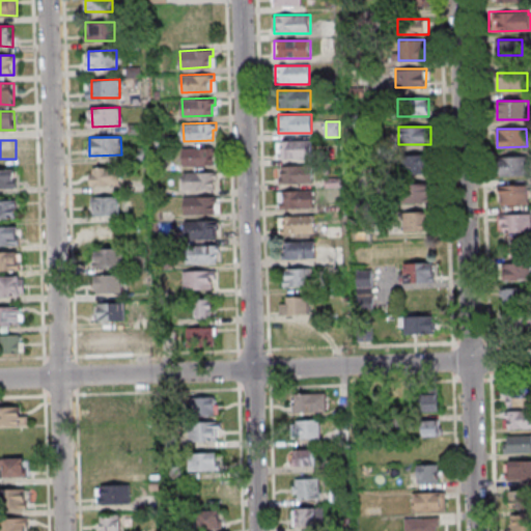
[(276,140),(276,159),(312,159),(312,140),(276,140)]
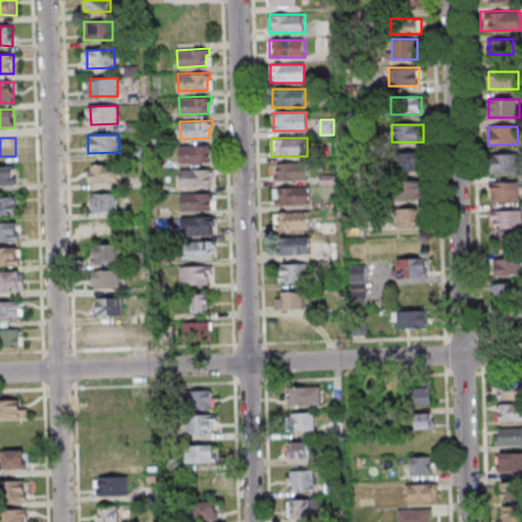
[(180,146),(213,145),(213,151),(210,151),(210,162),(181,163),(180,146)]
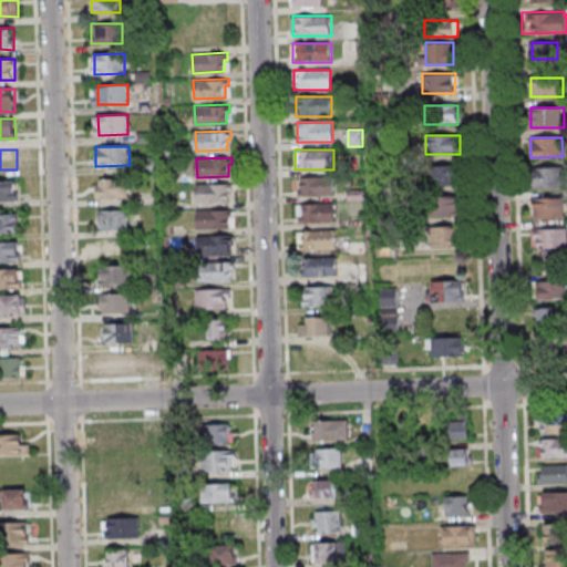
[(432,166),(432,185),(461,185),(461,166),(432,166)]
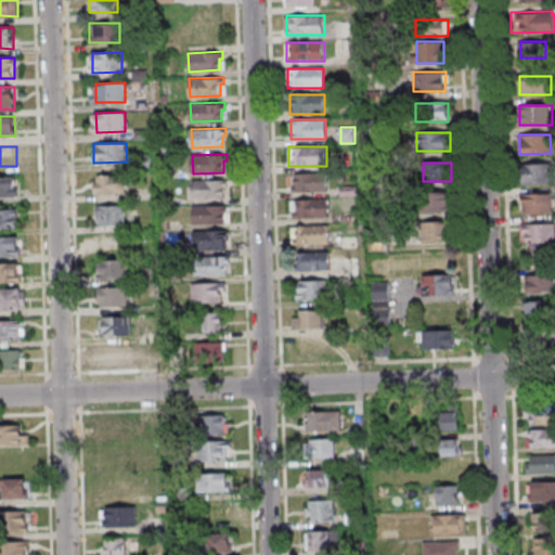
[(521,164),(521,183),(552,183),(552,164),(521,164)]
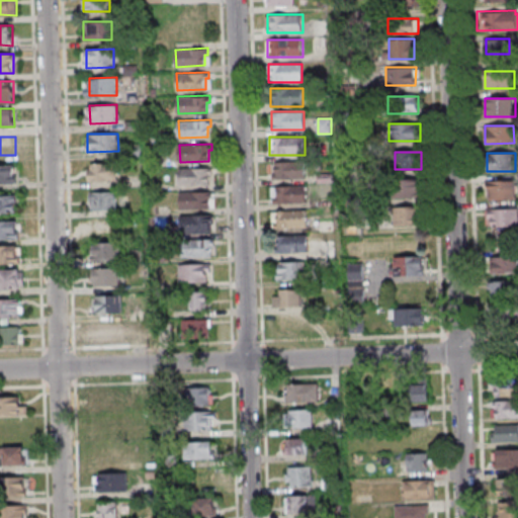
[(272,178),(307,178),(307,161),(272,161),(272,178)]
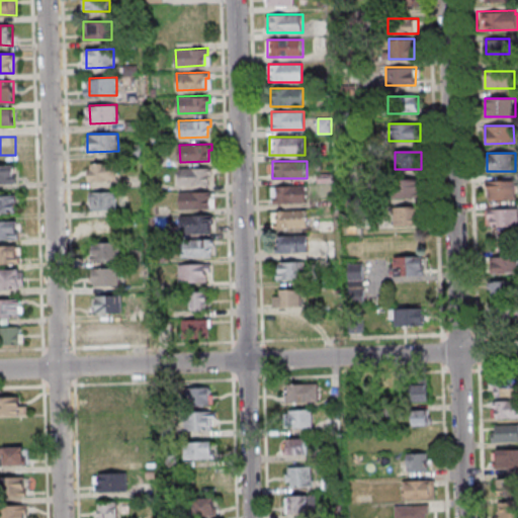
[(116,163),(87,163),(87,181),(116,180),(116,163)]
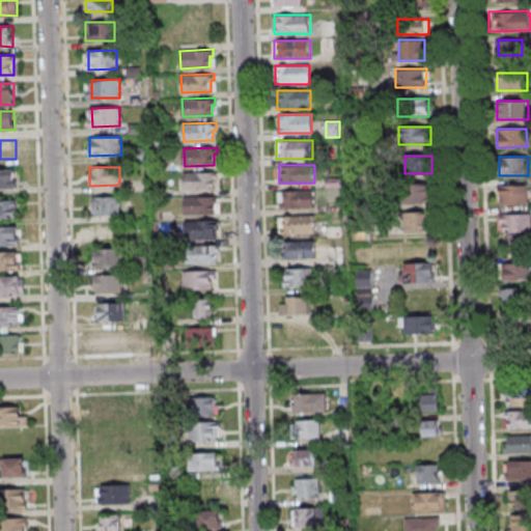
[(0,168),(0,188),(18,188),(18,169),(0,168)]
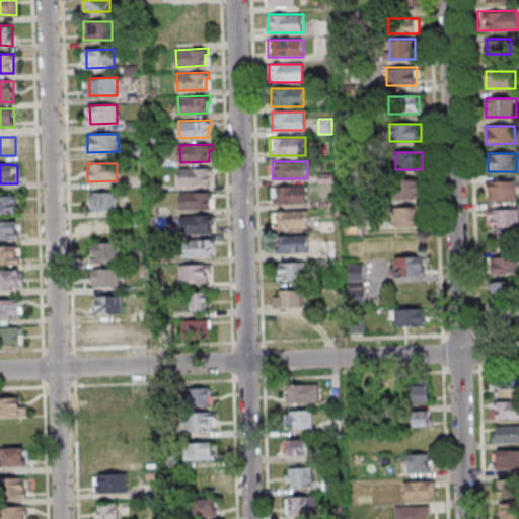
[(179,168),(212,167),(212,174),(209,174),(209,184),(180,186),(179,168)]
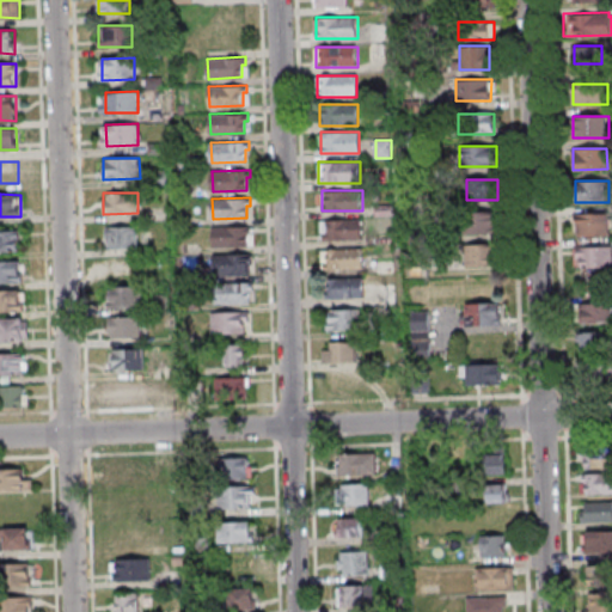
[(500,234),(500,213),(470,213),(470,234),(500,234)]
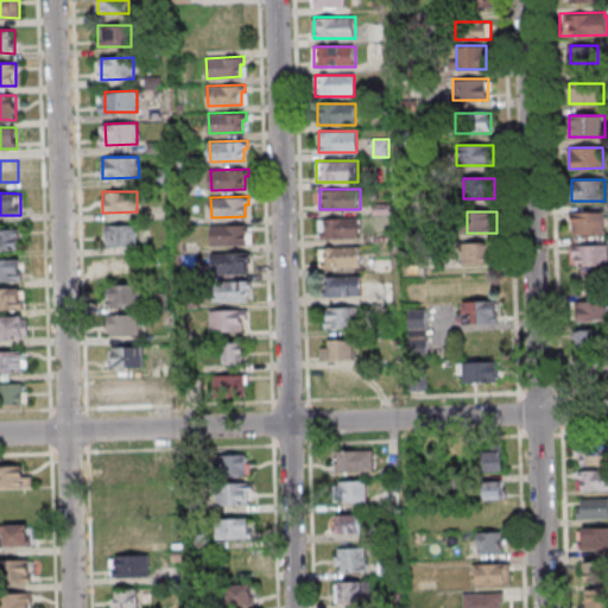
[(572,213),(572,234),(606,234),(606,211),(572,213)]
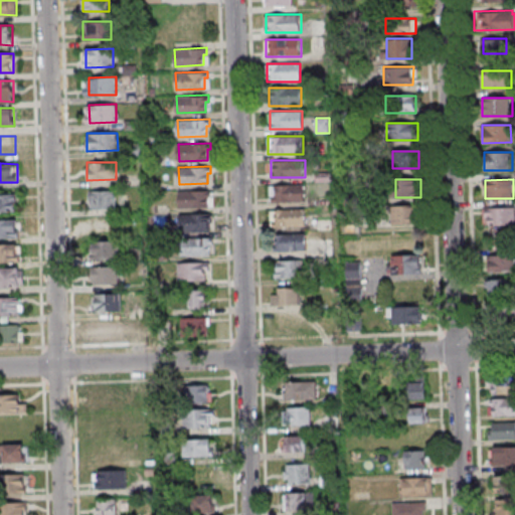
[(270,202),(304,202),(304,185),(270,185),(270,202)]
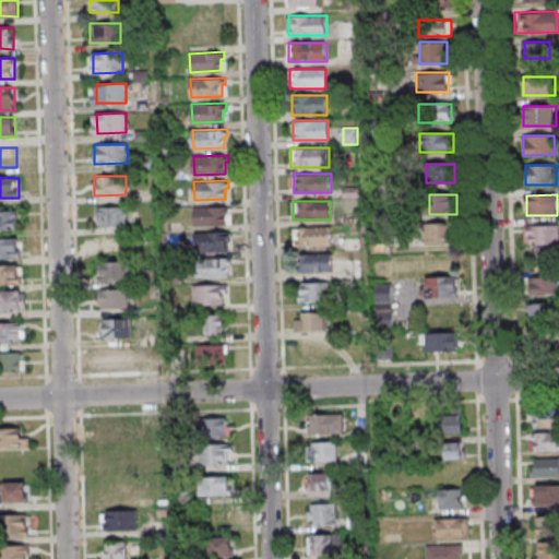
[(194,207),(229,205),(229,213),(226,213),(226,224),(195,226),(194,207)]
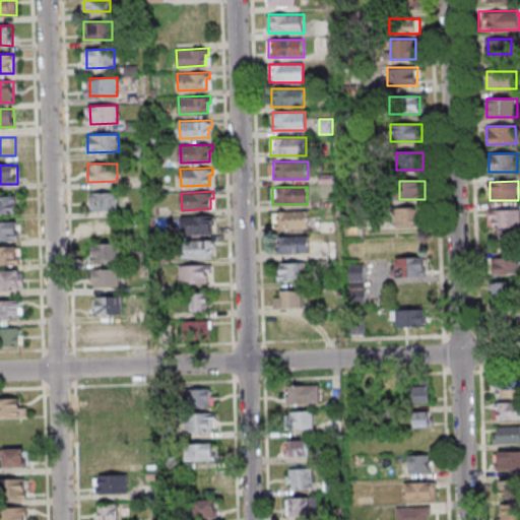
[(116,192),(90,192),(90,211),(116,211),(116,192)]
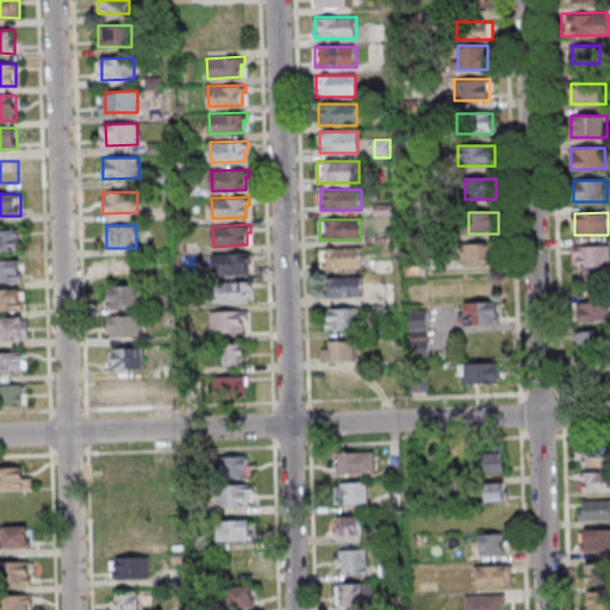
[(19,230),(0,229),(0,250),(19,250),(19,230)]
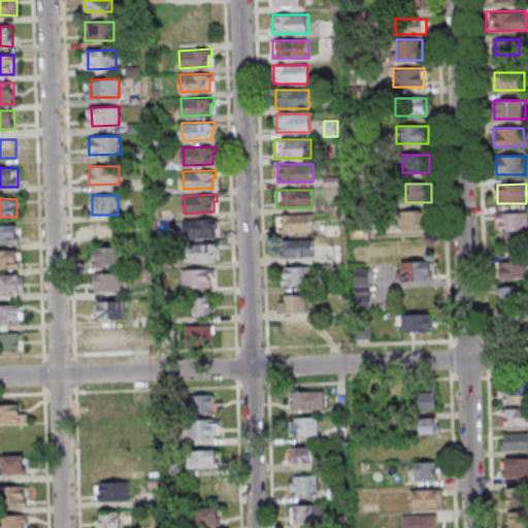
[(401,230),(430,230),(430,210),(401,210),(401,230)]
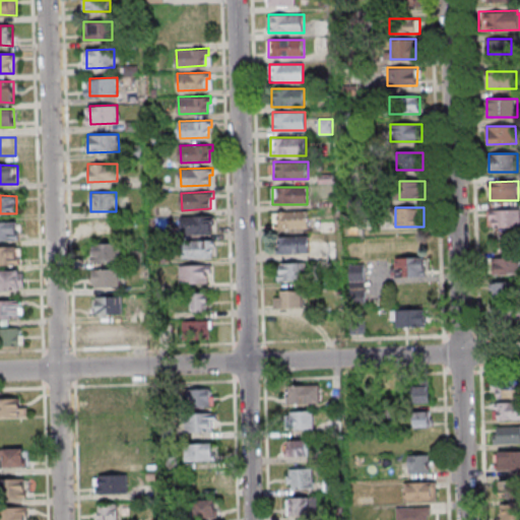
[(519,209),(489,210),(489,228),(519,226),(519,209)]
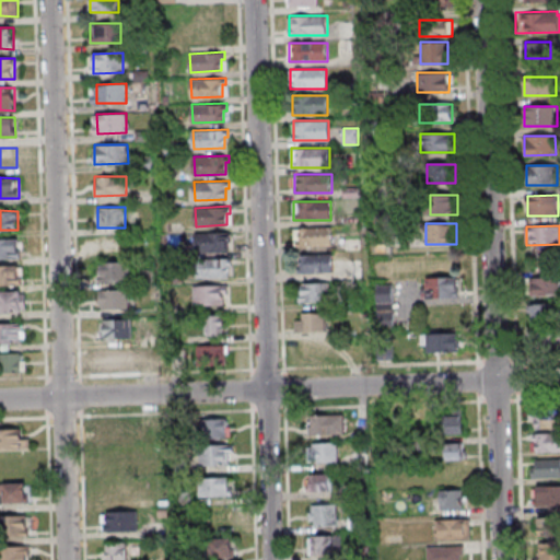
[(295,247),(335,247),(335,228),(295,228),(295,247)]
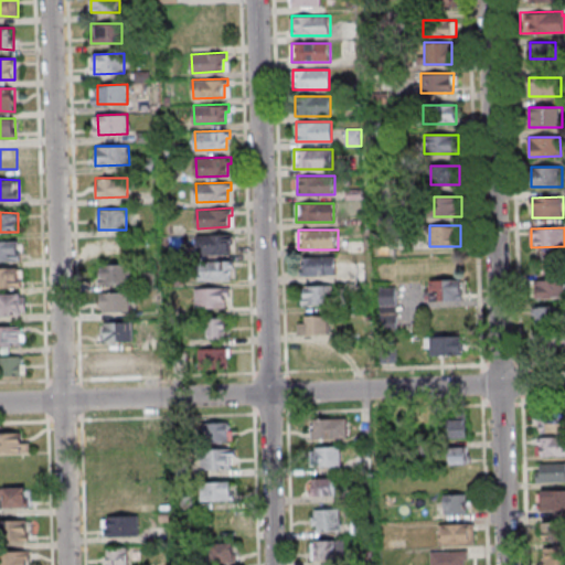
[(196,235),(232,233),(232,241),(228,241),(228,252),(198,254),(196,235)]
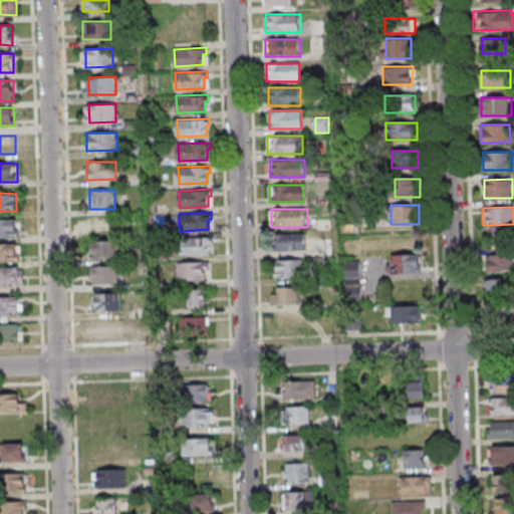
[(0,237),(18,237),(18,219),(0,219),(0,237)]
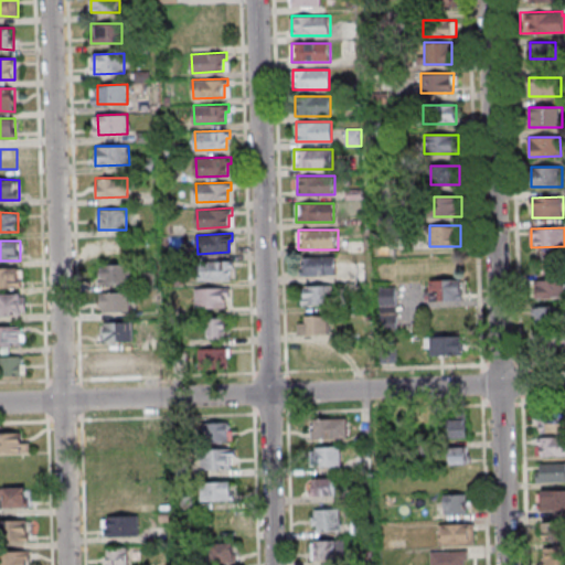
[(307,276),(331,276),(331,256),(307,256),(307,276)]
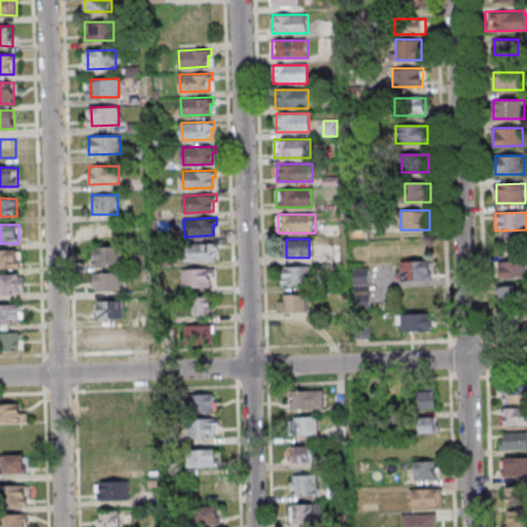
[(184,244),(216,243),(217,249),(213,250),(214,260),(185,261),(184,244)]
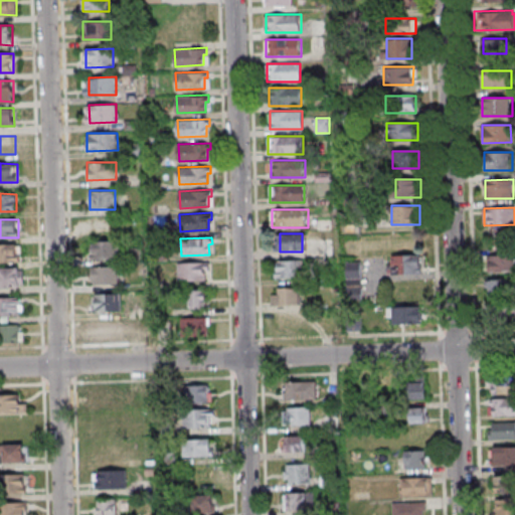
[(92,260),(118,260),(118,240),(92,240),(92,260)]
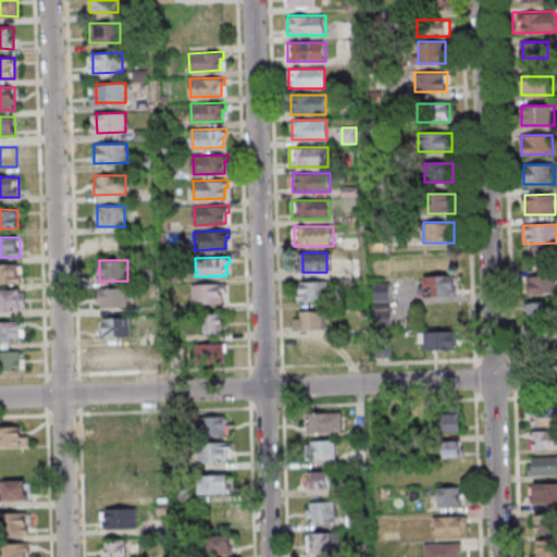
[(0,263),(0,284),(22,284),(22,263),(0,263)]
